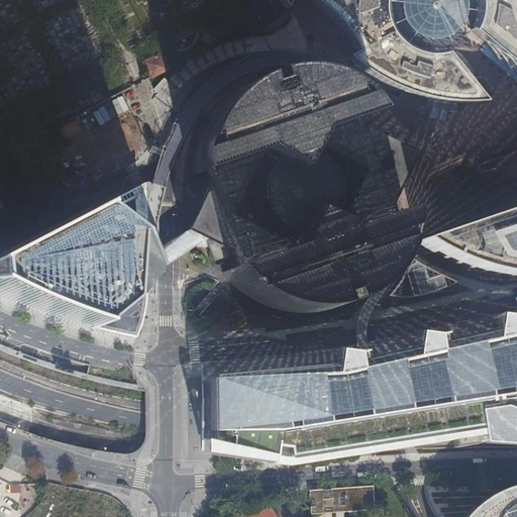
[(277,0),(279,2),(282,6),(284,9),(288,0),(307,0),(310,1),(312,2),(321,8),(329,14),(337,23),(339,25),(343,30),(348,38),(353,48),(355,53),(351,55),(347,62),(352,68),(358,72),(373,80),(378,82),(386,85),(403,92),(427,100),(435,102),(446,105),(459,105),(470,105),(478,105),(485,104),(464,78),(456,68),(447,58),(442,50),(436,52),(431,53),(429,52),(425,52),(422,52),(418,50),(416,49),(413,48),(408,45),(406,44),(403,42),(399,38),(397,36),(395,33),(393,30),(391,27),(389,22),(388,18),(387,16),(387,13),(386,9),(386,6),(387,2),(387,0),(475,0),(476,3),(476,6),(476,8),(476,11),(475,14),(475,18),(474,21),(473,23),(471,27),(470,29),(480,38),(486,43),(498,61),(500,58),(508,70),(511,66),(516,75),(516,5),(515,0),(277,0)]
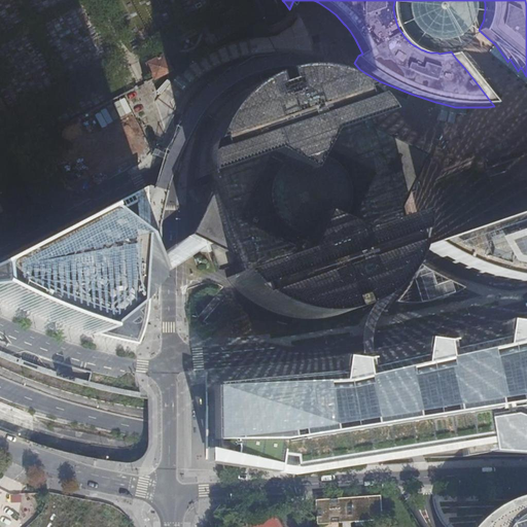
[(459,46),(463,44),(464,43),(470,39),(475,33),(479,27),(481,21),(483,14),(483,9),(483,5),(482,0),(396,0),(395,7),(396,15),(398,23),(400,28),(402,31),(407,37),(410,40),(415,44),(419,46),(424,48),(428,50),(432,50),(438,51),(446,50),(454,48),(459,46)]
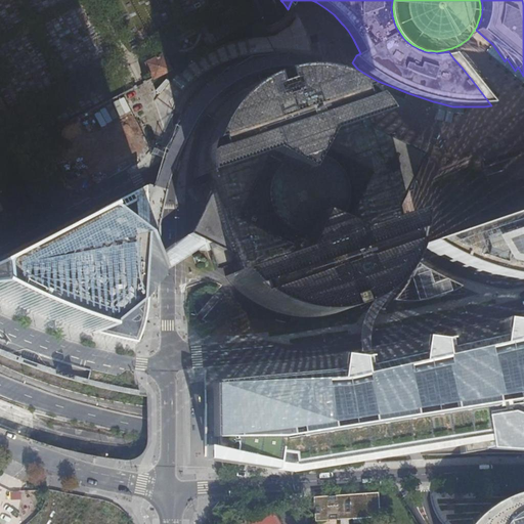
[(453,58),(463,69),(471,79),(479,73),(462,51),(453,58)]
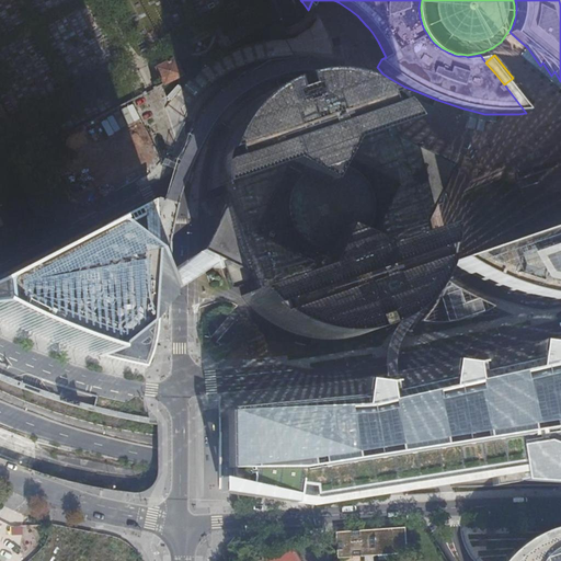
[(155,68),(163,84),(181,75),(173,59),(155,68)]
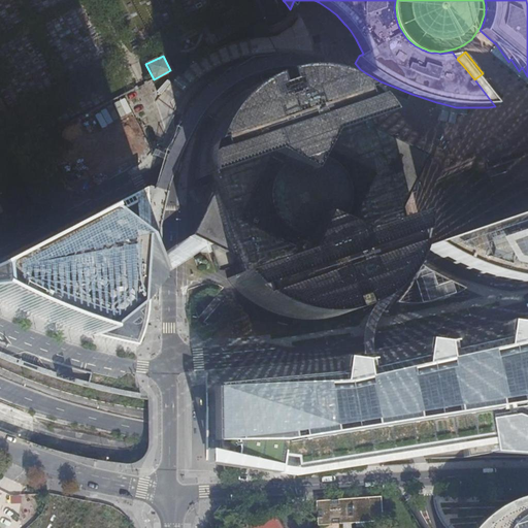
[(194,180),(203,177),(260,158),(275,165),(297,175),(307,156),(316,138),(365,122),(374,118),(370,112),(365,107),(361,102),(355,98),(350,94),(345,92),(342,90),(336,87),(331,84),(327,83),(318,79),(303,77),(290,76),(276,78),(264,81),(251,87),(239,93),(228,101),(219,110),(211,121),(204,132),(200,143),(196,156),(195,168),(194,180)]
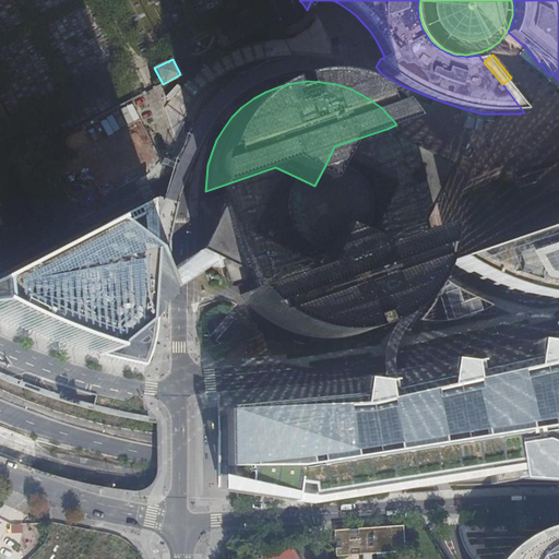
[(366,87),(363,95),(366,97),(370,99),(376,104),(382,108),(387,114),(392,119),(396,125),(403,120),(400,116),(394,109),(389,104),(383,98),(377,94),(370,90),(366,87)]
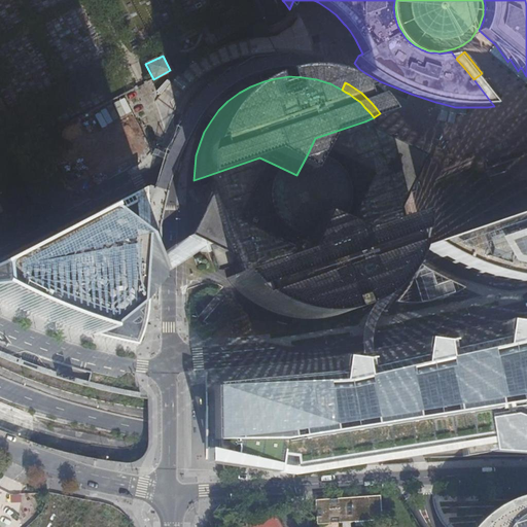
[(444,104),(435,102),(434,108),(441,110),(438,121),(456,125),(457,113),(465,113),(467,112),(468,110),(468,109),(468,107),(455,107),(444,104)]
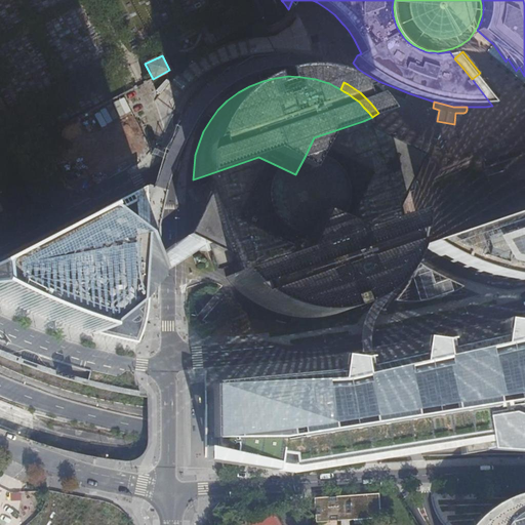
[(207,252),(214,272),(233,265),(236,274),(294,252),(301,235),(309,217),(327,225),(346,233),(394,216),(391,206),(416,196),(408,173),(419,155),(398,147),(389,121),(382,123),(365,129),(363,121),(314,137),(306,155),(295,174),(274,164),(258,157),(202,176),(205,184),(187,191),(196,217),(187,236),(186,237),(205,246),(207,252)]
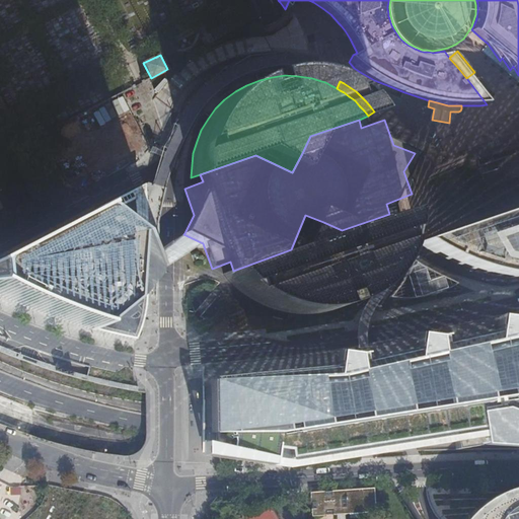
[(154,202),(153,201),(149,193),(141,189),(129,193),(0,258),(0,296),(30,309),(74,324),(108,334),(123,337),(136,340),(136,339),(135,338),(136,336),(141,318),(144,319),(146,307),(146,300),(146,292),(156,292),(156,299),(158,299),(156,228),(156,205),(154,202)]
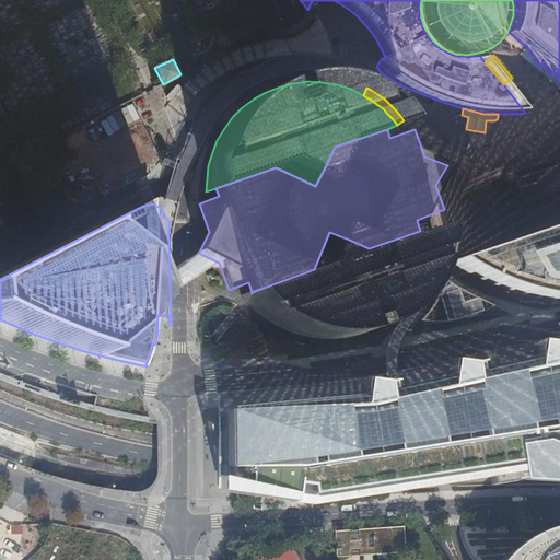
[(463,256),(454,259),(457,261),(490,278),(528,291),(559,293),(559,222),(476,252),(467,255),(463,256)]
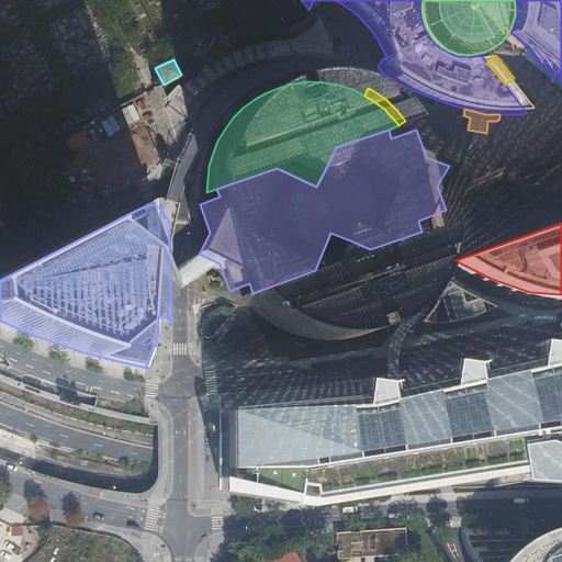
[(434,227),(422,232),(370,249),(350,240),(330,233),(323,251),(315,270),(253,293),(243,296),(248,304),(256,311),(257,312),(261,315),(269,321),(276,324),(282,328),(289,330),(295,334),(306,336),(317,338),(325,338),(332,339),(343,338),(353,336),(360,334),(367,332),(378,327),(386,322),(393,317),(398,313),(406,304),(413,296),(417,290),(420,284),(424,278),(426,272),(429,263),(431,256),(433,249),(434,238),(434,227)]
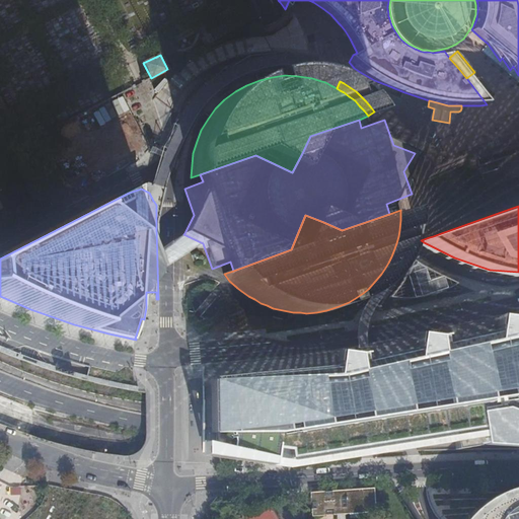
[(416,257),(414,256),(411,263),(406,271),(401,279),(396,287),(390,294),(395,297),(401,300),(409,301),(412,302),(419,302),(425,301),(432,300),(435,299),(438,298),(443,294),(449,290),(453,286),(458,280),(454,278),(435,269),(423,263),(416,257)]
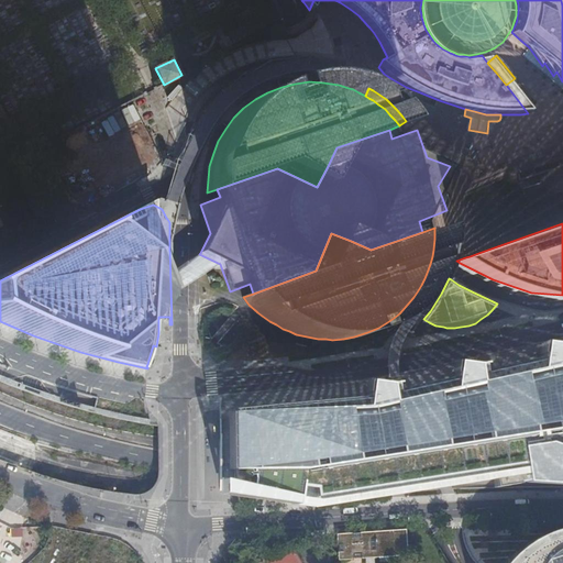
[(562,337),(478,356),(464,360),(437,366),(430,367),(397,375),(388,377),(381,378),(214,401),(219,467),(220,494),(221,507),(227,507),(238,507),(238,495),(238,492),(231,492),(231,459),(222,459),(222,411),(343,392),(342,389),(366,386),(366,387),(384,384),(384,383),(408,378),(434,373),(434,375),(438,374),(439,374),(453,371),(453,370),(467,367),(466,364),(562,341),(562,337)]
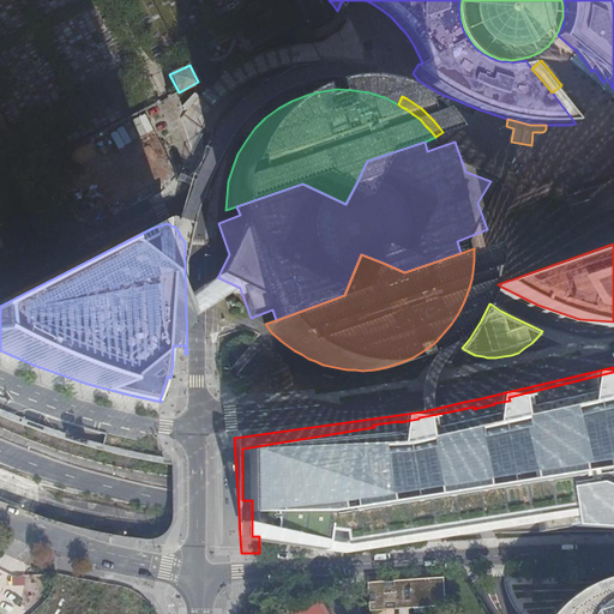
[(613,372),(509,397),(510,401),(494,403),(494,404),(479,408),(477,408),(474,409),(474,407),(445,413),(419,417),(419,419),(399,422),(399,421),(373,425),(374,427),(242,449),(242,500),(252,500),(252,536),(259,536),(259,540),(320,547),(320,542),(392,531),(390,519),(491,504),(493,522),(553,521),(553,533),(594,531),(594,528),(613,524),(613,372)]
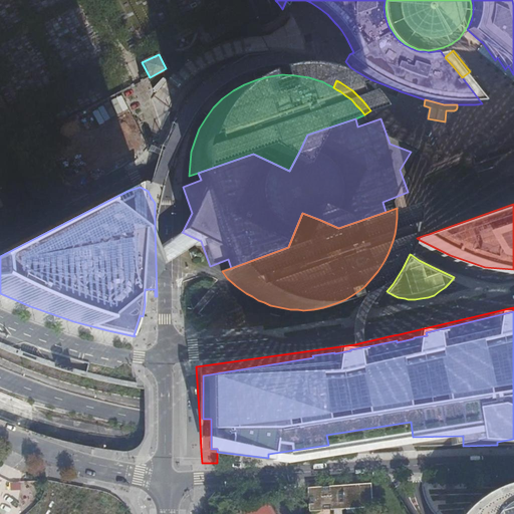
[(513,513),(513,482),(513,483),(507,484),(501,486),(494,489),(487,492),(481,496),(475,500),(471,503),(465,508),(461,513),(459,513),(513,513)]
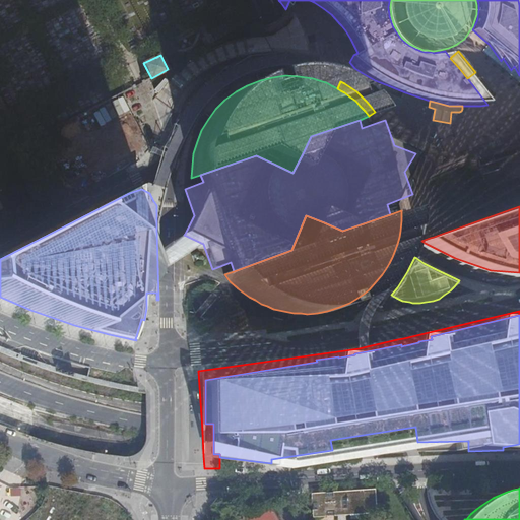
[(374,513),(372,489),(350,491),(308,494),(310,518),(324,517),(324,515),(331,515),(331,516),(374,513)]
